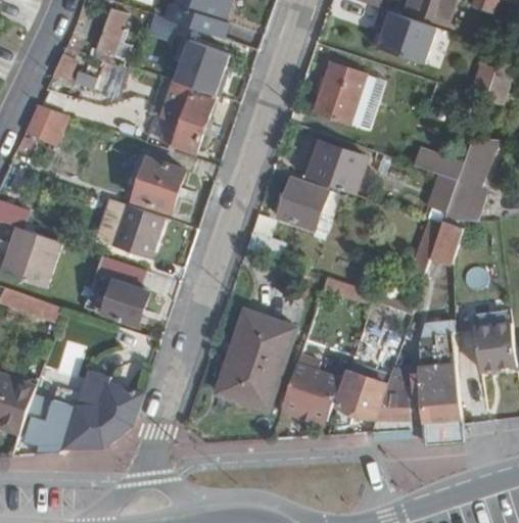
[(168,18),(224,38),(229,22),(224,19),(230,0),(181,0),(180,5),(173,2),(168,18)]
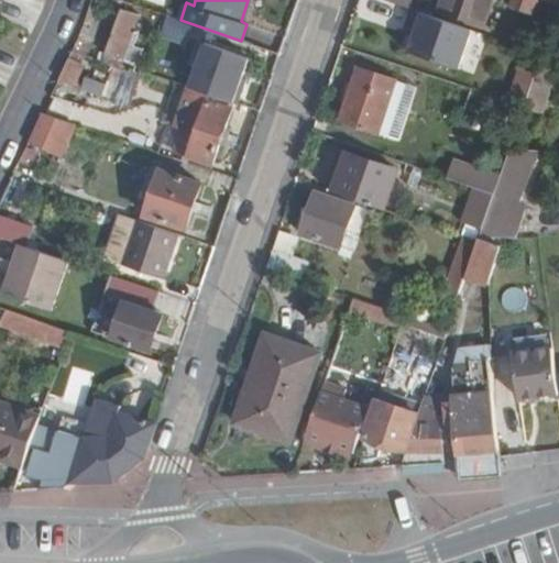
[(438,0),(436,9),(480,23),(488,0),(438,0)]
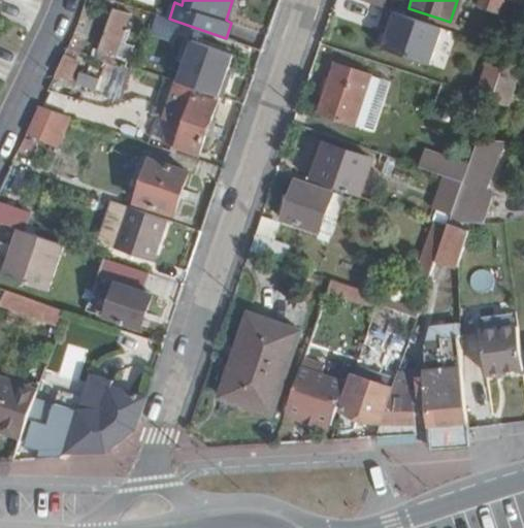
[(494,12),(498,0),(478,0),(477,6),(494,12)]
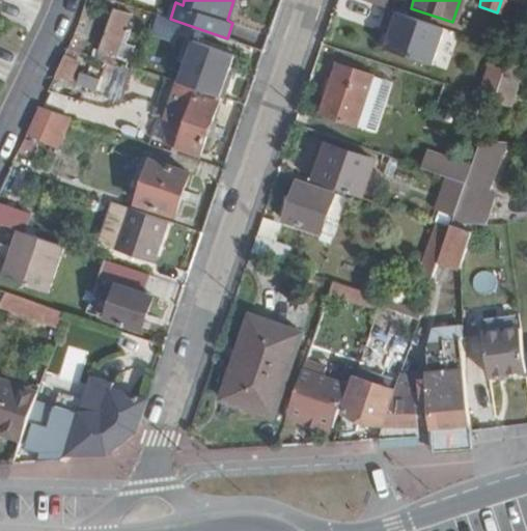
[(129,14),(112,8),(99,50),(115,55),(120,40),(129,14)]
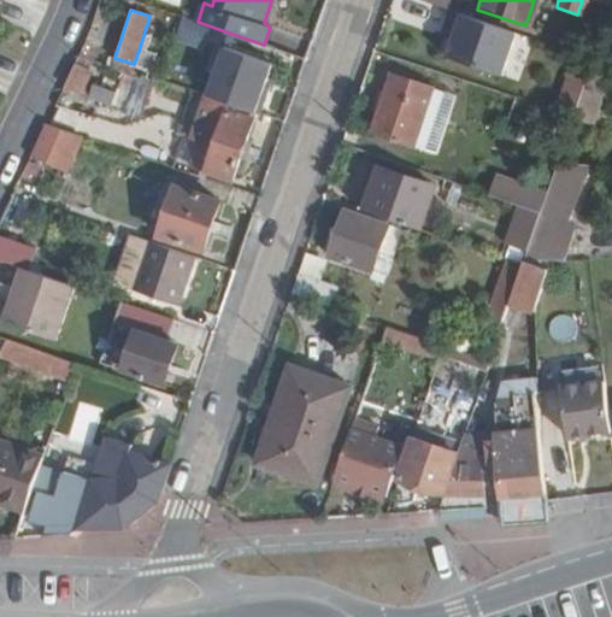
[(445,57),(499,75),(513,33),(447,10),(441,30),(453,34),(449,41),(445,57)]
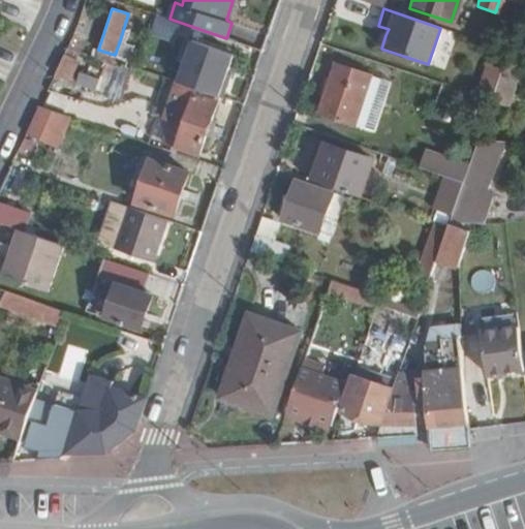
[(389,29),(378,26),(376,32),(385,35),(389,29)]
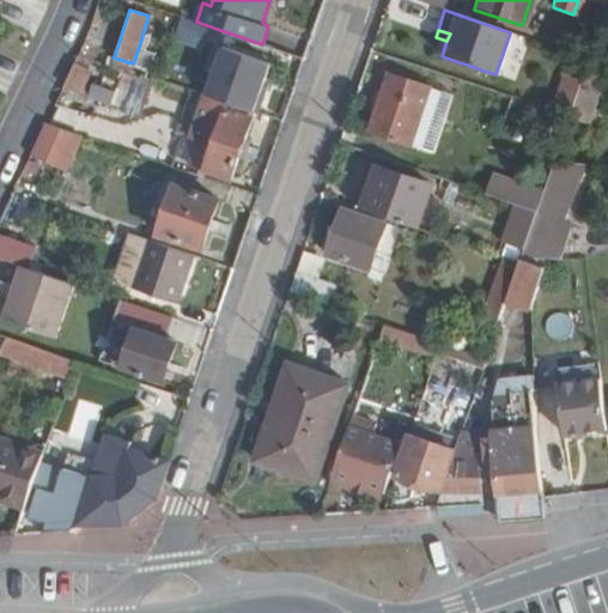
[(204,93),(256,111),(266,85),(261,84),(268,62),(220,46),(204,93)]
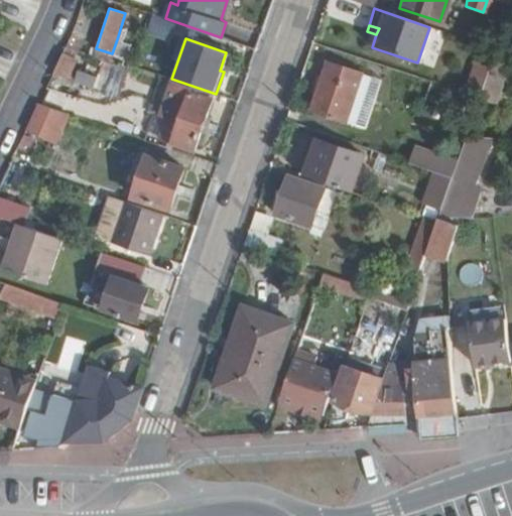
[(117,39),(112,53),(124,57),(128,42),(117,39)]
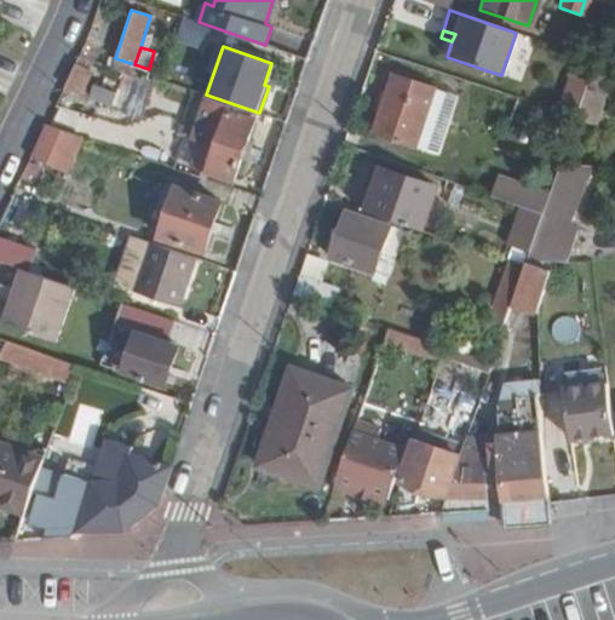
[(73,64),(64,85),(81,92),(90,72),(73,64)]
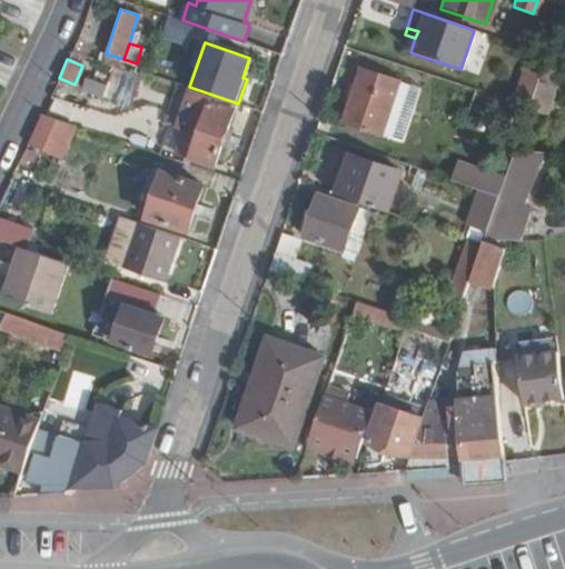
[(396,81),(358,69),(340,120),(379,133),(395,87),(396,81)]
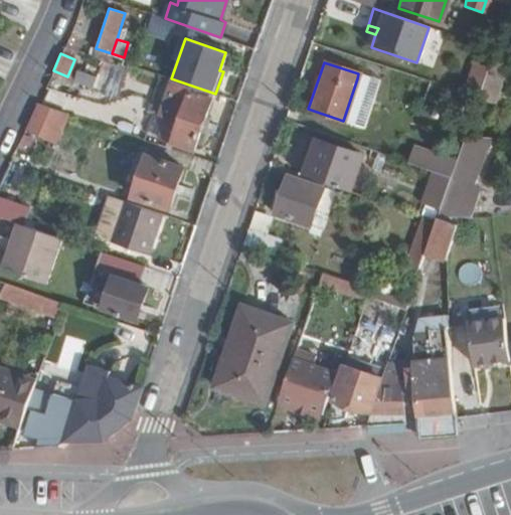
[(461,96),(476,101),(477,98),(487,67),(473,62),(461,96)]
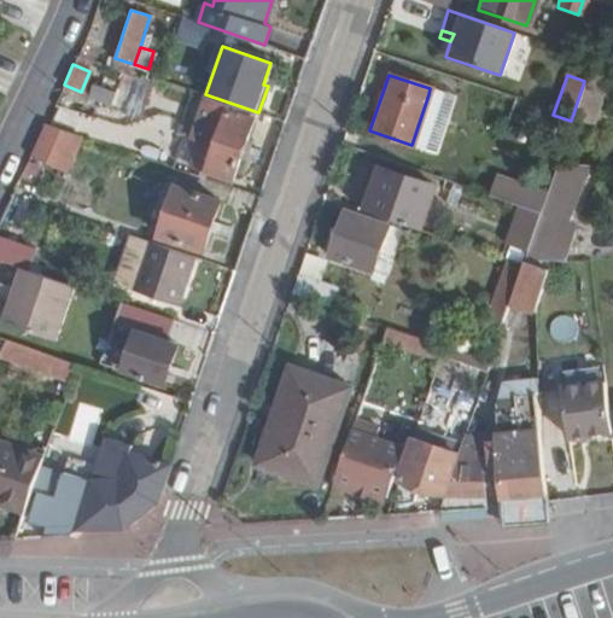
[(584,81),(572,117),(589,123),(602,88),(584,81)]
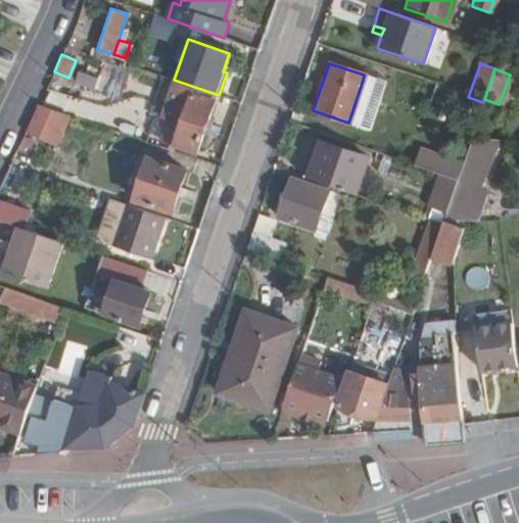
[(77,84),(103,93),(107,81),(80,72),(77,84)]
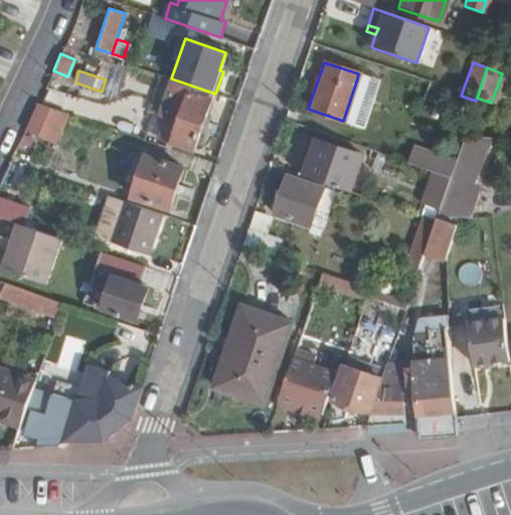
[(357,78),(343,121),(361,127),(376,84),(357,78)]
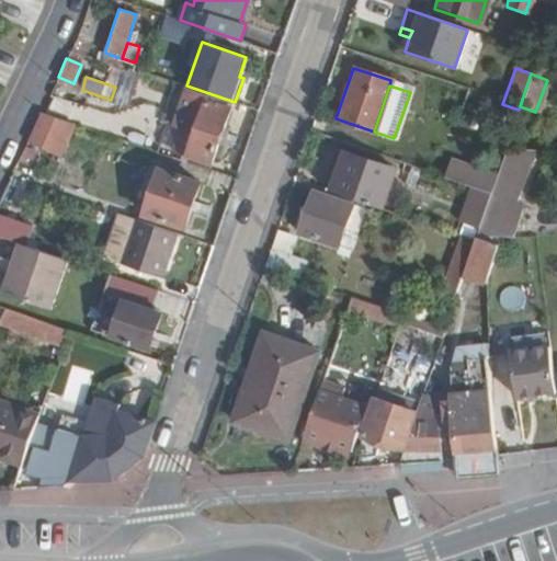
[(166,147),(173,149),(192,96),(183,93),(166,147)]
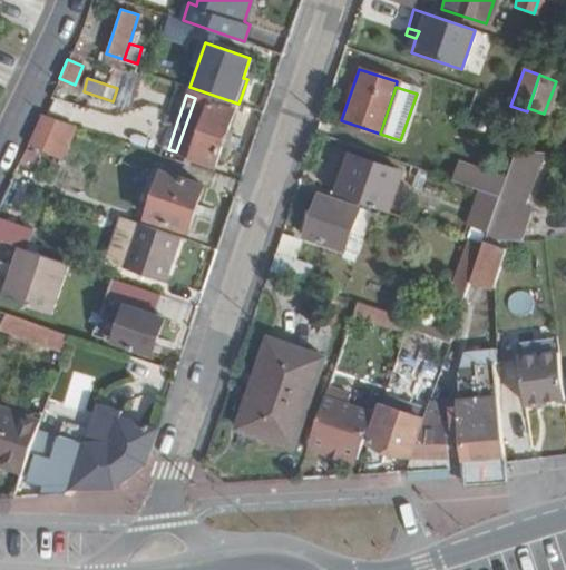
[(195,98),(176,151),(212,165),(231,110),(195,98)]
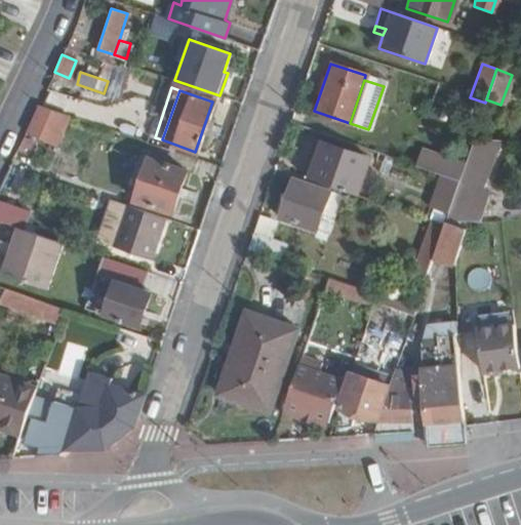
[(56,146),(68,116),(40,106),(26,133),(56,146)]
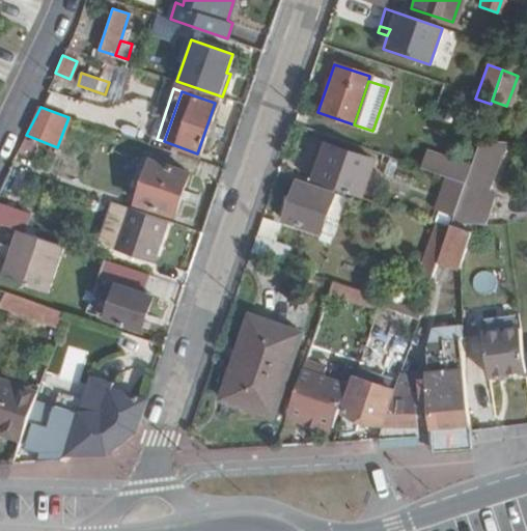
[(460,131),(478,137),(483,122),(465,116),(460,131)]
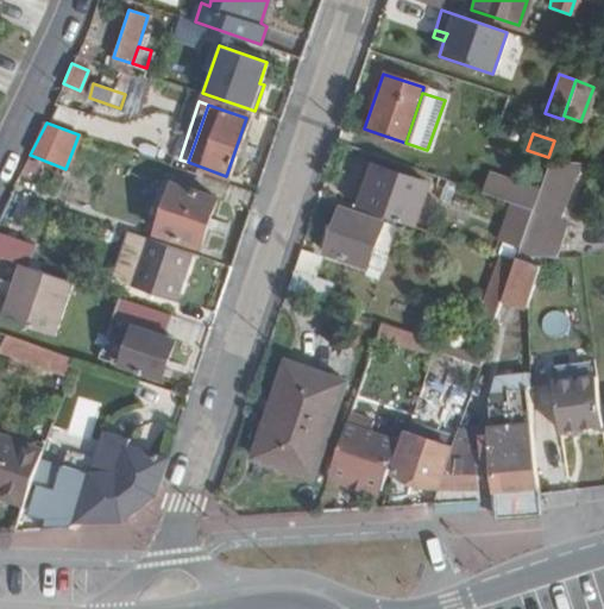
[(548,161),(536,194),(532,208),(530,211),(518,245),(515,257),(546,255),(551,255),(562,223),(554,219),(574,162),(548,161)]
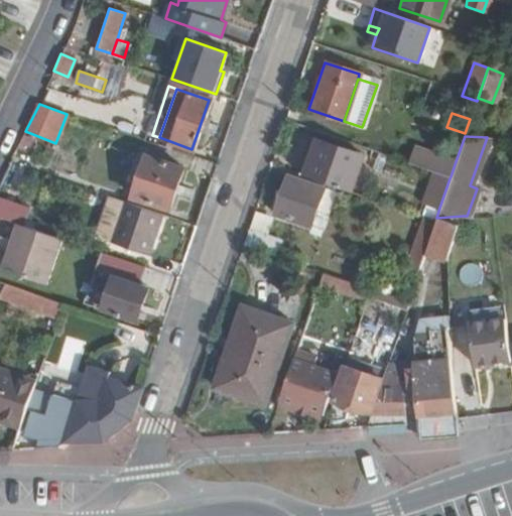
[(312,140),(300,175),(348,191),(360,157),(312,140)]
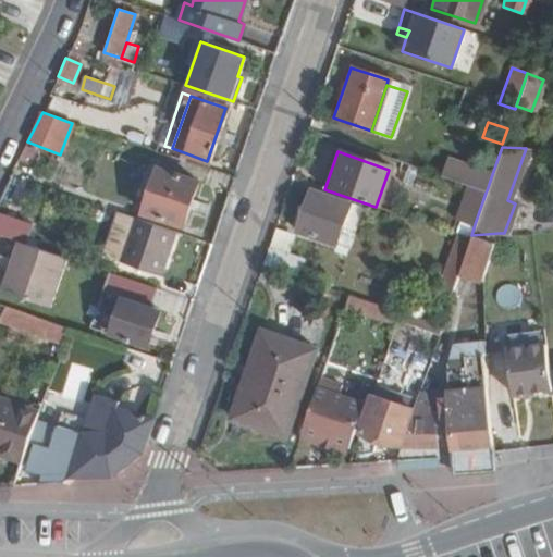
[(465,183),(487,190),(491,177),(444,161),(440,174),(465,183)]
